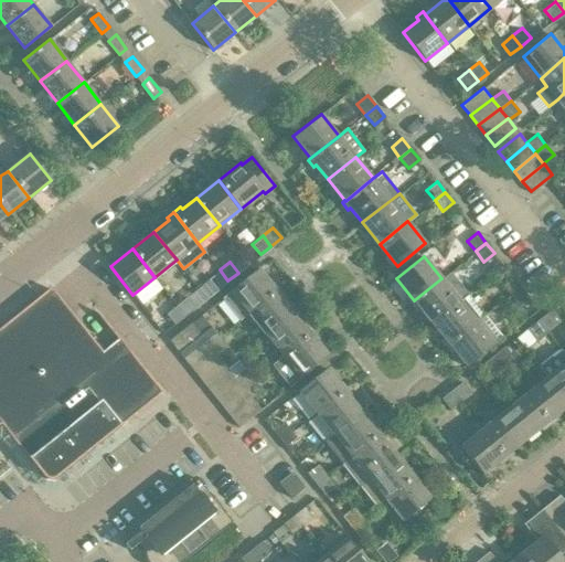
[(230,290),(222,297),(240,319),(247,313),(276,289),(278,288),(273,281),(270,283),(258,267),(230,290)]
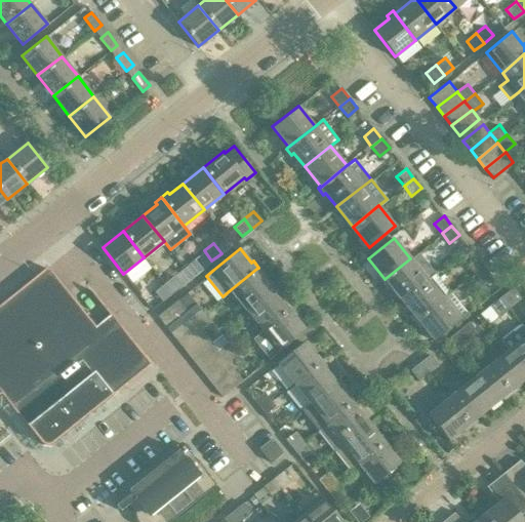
[(204,250),(194,258),(202,269),(211,261),(204,250)]
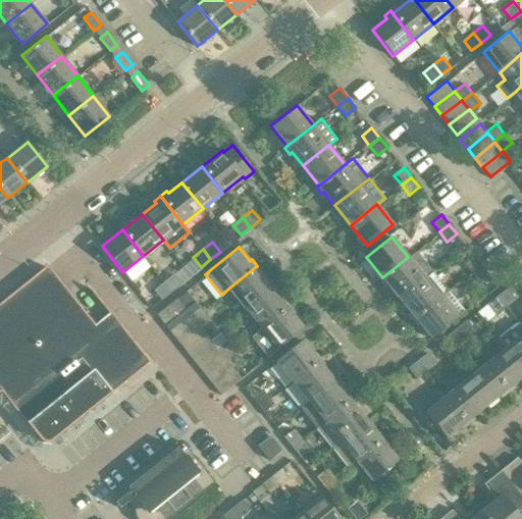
[(382,277),(379,279),(384,286),(387,283),(398,297),(432,270),(416,250),(408,257),(382,277)]
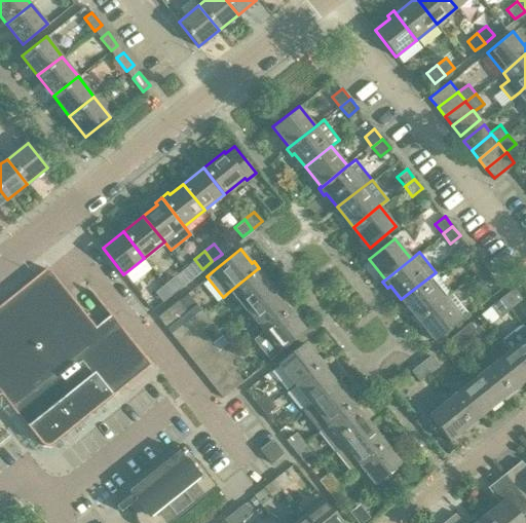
[(466,264),(475,273),(485,266),(477,256),(466,264)]
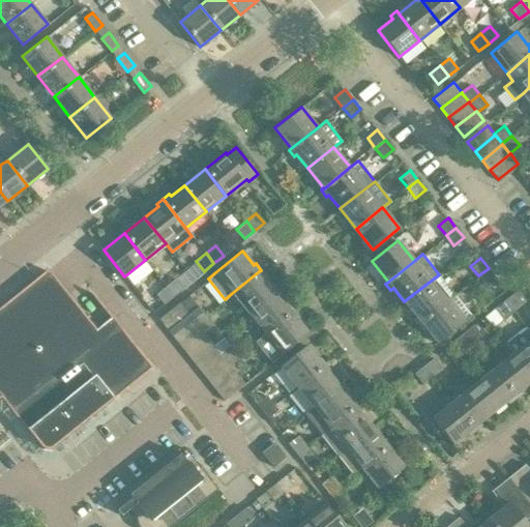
[(489,268),(478,275),(486,286),(496,277),(489,268)]
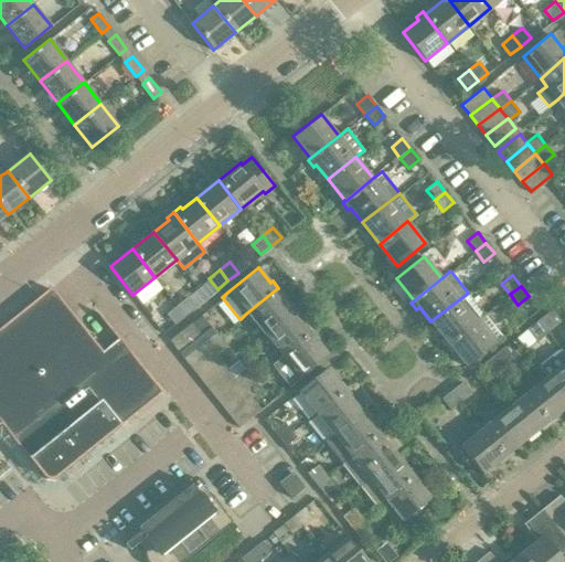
[(0,423),(1,423),(43,476),(44,477),(46,478),(49,478),(50,479),(51,479),(53,478),(54,478),(55,477),(162,391),(89,300),(88,301),(118,339),(103,351),(53,289),(52,289),(51,288),(50,288),(49,289),(48,289),(0,327),(0,423)]
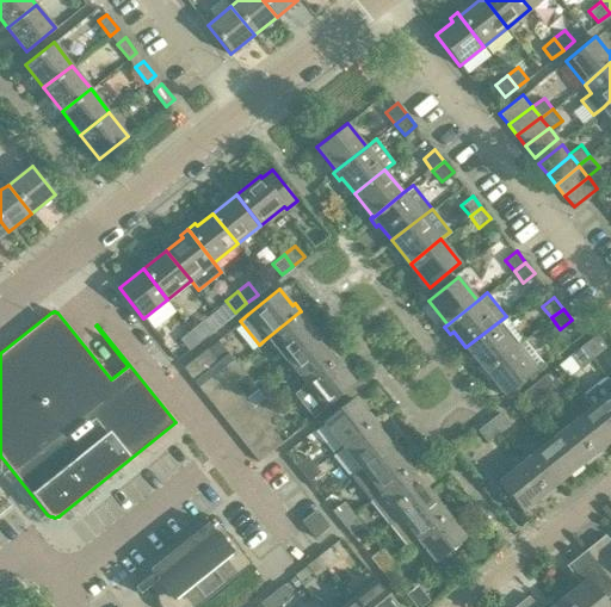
[(298,313),(267,338),(287,361),(318,336),(304,321),(307,319),(301,311),(298,313)]
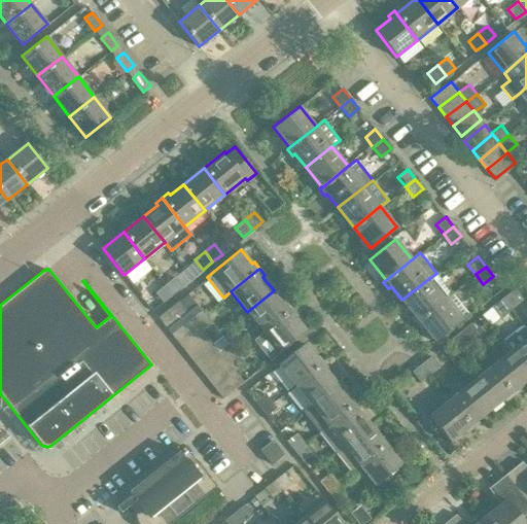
[(436,273),(401,300),(413,314),(411,315),(416,322),(418,320),(445,300),(453,292),(436,273)]
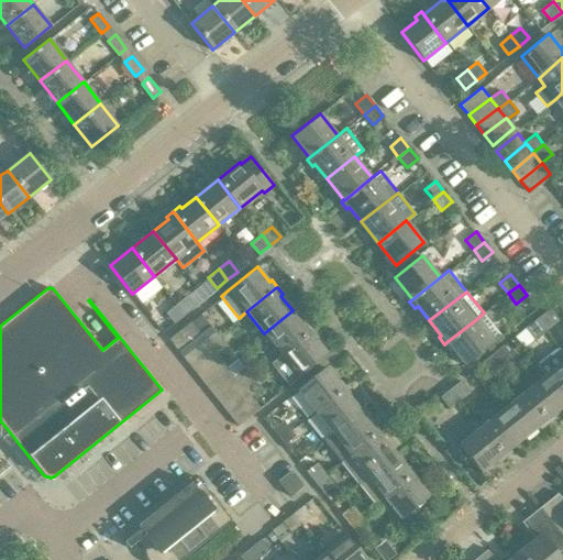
[(186,295),(176,304),(185,314),(195,306),(186,295)]
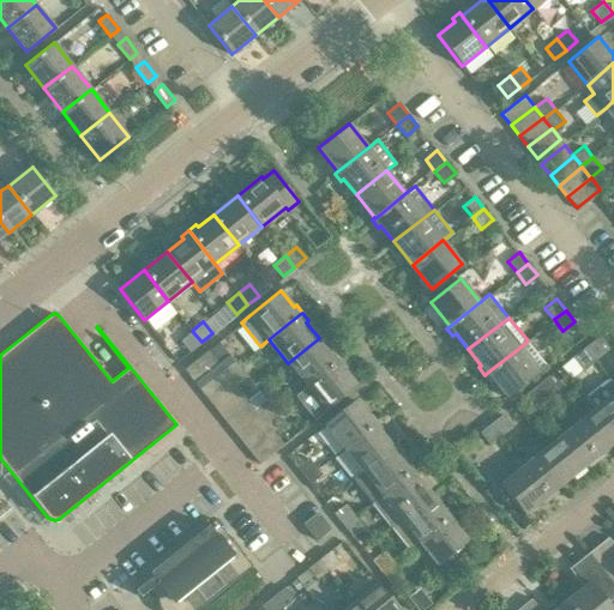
[(192,331),(180,339),(190,351),(202,342),(192,331)]
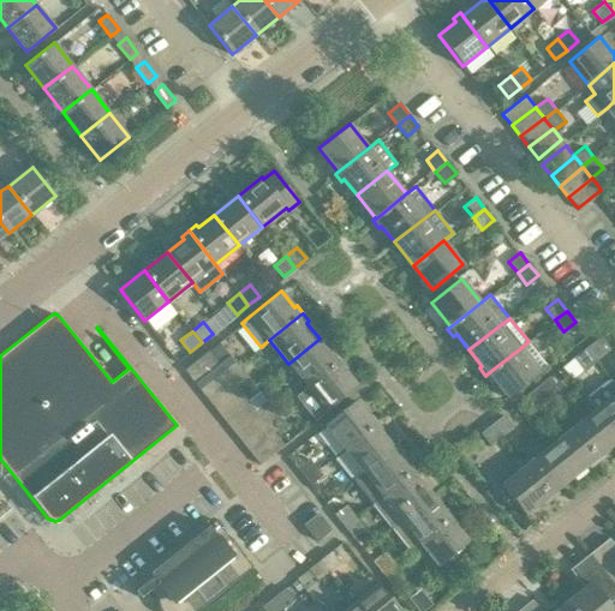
[(320,339),(288,364),(306,387),(341,360),(335,352),(332,354),(320,339)]
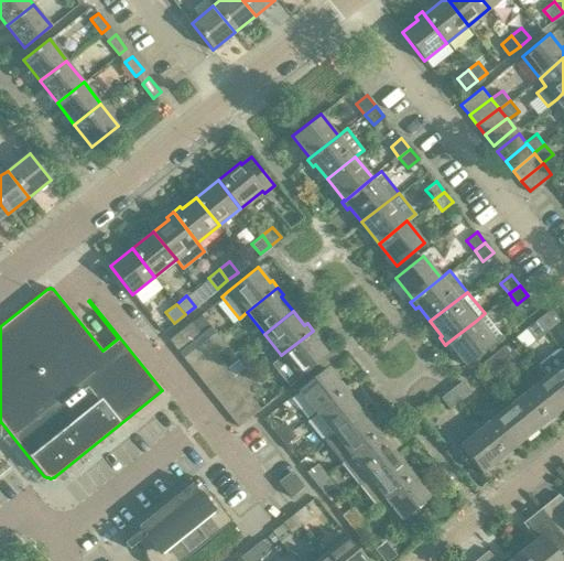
[(546,311),(537,319),(544,330),(555,321),(546,311)]
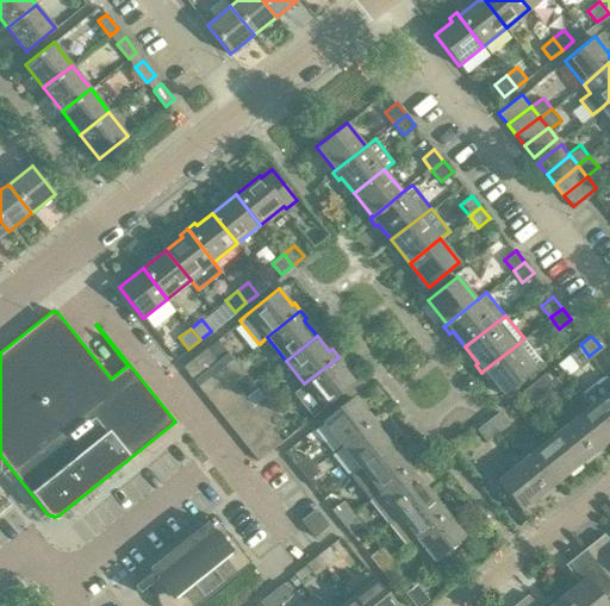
[(484,370),(481,373),(487,380),(490,378),(503,394),(534,369),(543,362),(524,338),(515,347),(484,370)]
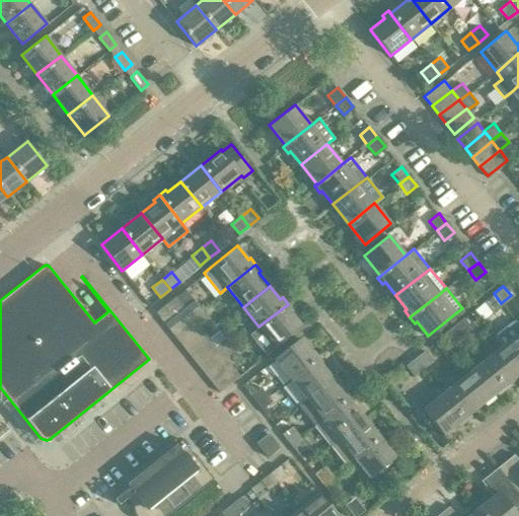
[(501,303),(494,293),(484,301),(492,310),(501,303)]
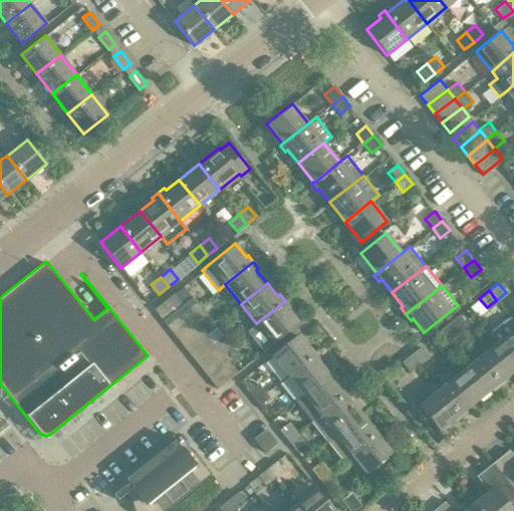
[(174,292),(154,308),(161,318),(181,302),(174,292)]
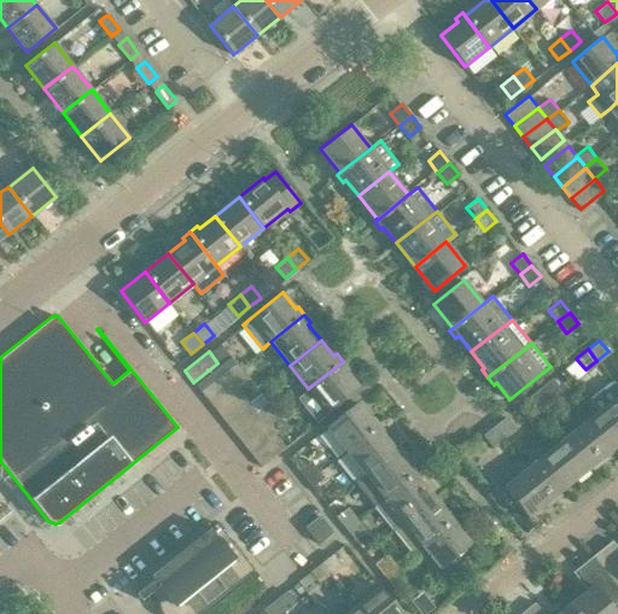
[(219,364),(226,374),(228,375),(239,367),(229,356),(219,364)]
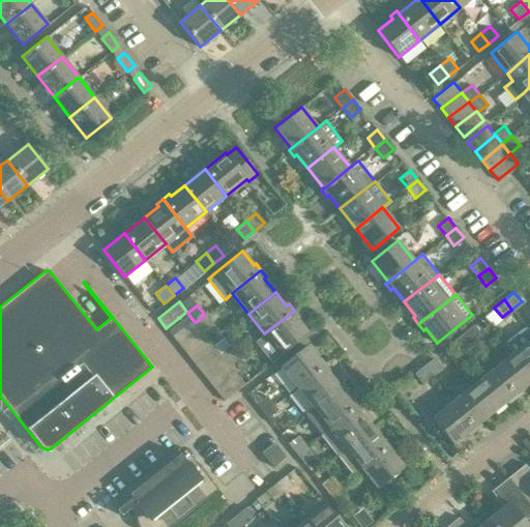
[(255,340),(272,361),(282,354),(307,332),(296,319),(299,317),(294,311),(264,333),(255,340)]
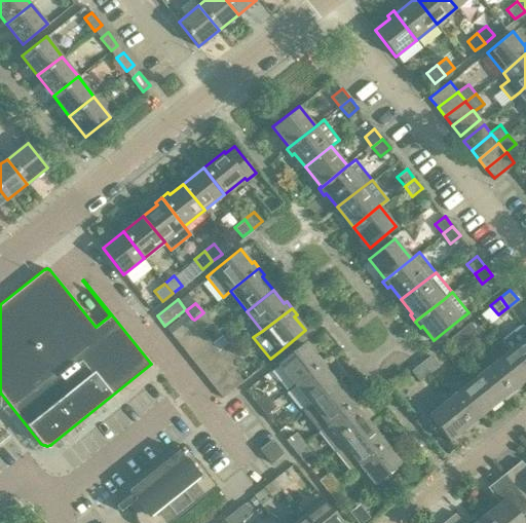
[(185,309),(164,326),(172,335),(192,319),(186,310),(185,309)]
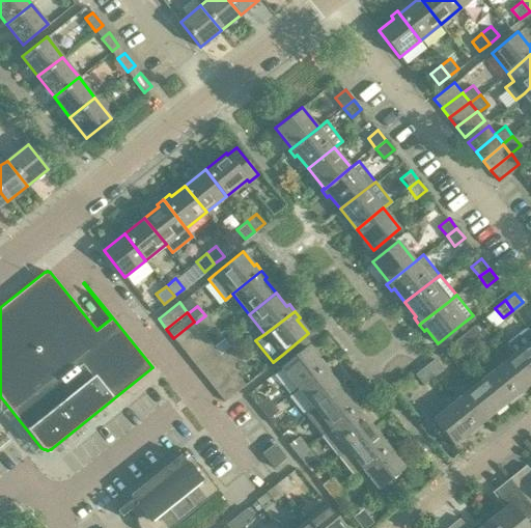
[(205,315),(196,323),(201,331),(203,333),(213,326),(205,315)]
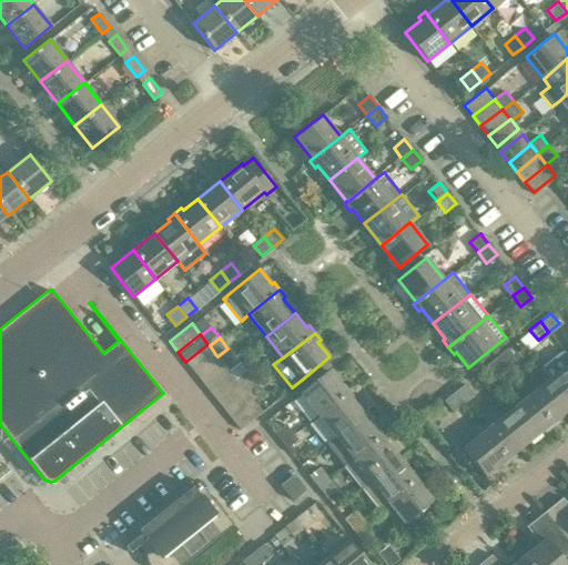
[(208,344),(185,362),(194,372),(215,354),(210,345),(208,344)]
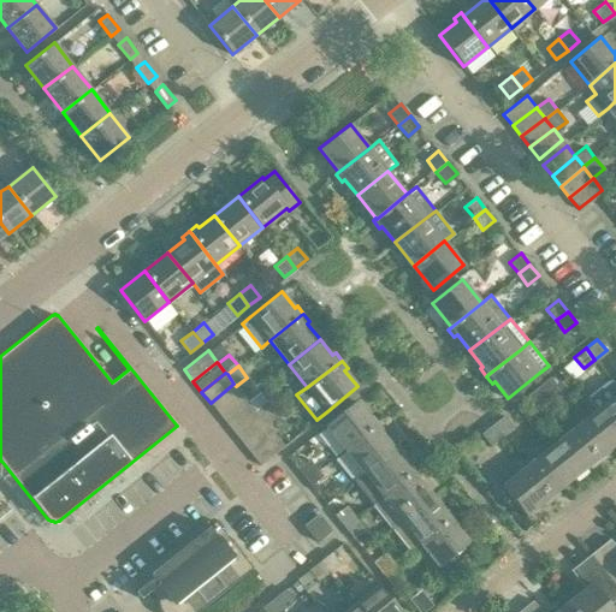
[(550,376),(539,386),(548,397),(560,388),(550,376)]
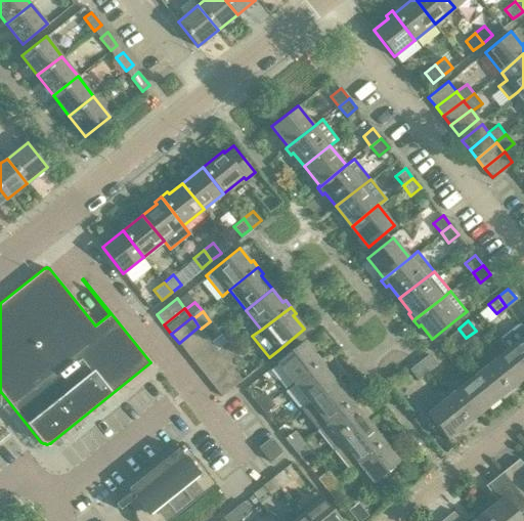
[(523,328),(519,322),(499,339),(507,348),(523,368),(523,328)]
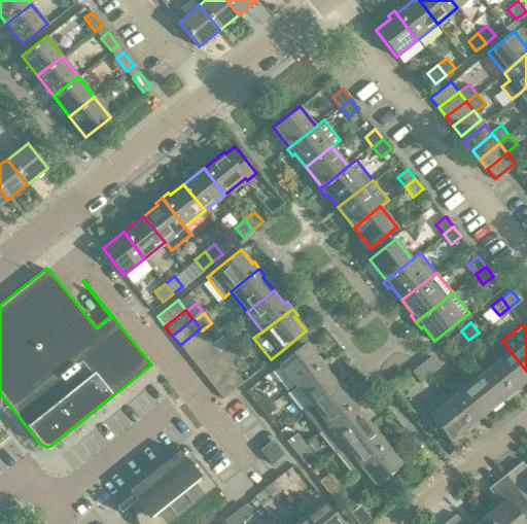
[(200,328),(180,345),(187,354),(208,338),(202,330),(200,328)]
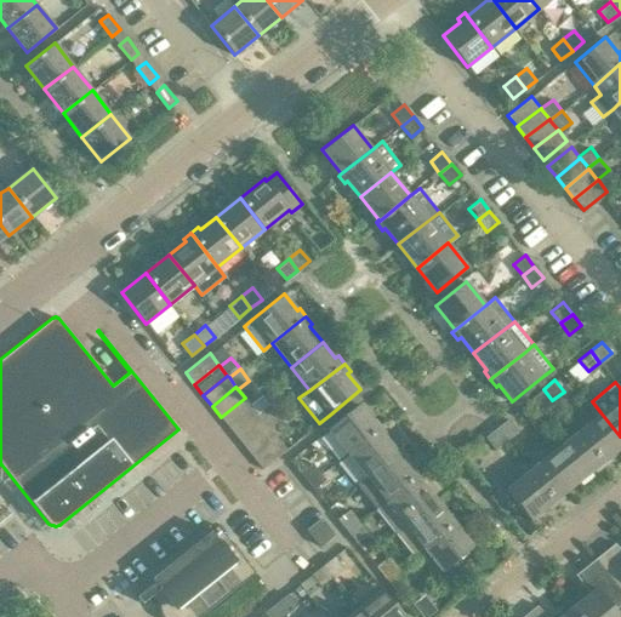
[(552,400),(543,389),(531,398),(541,410),(552,400)]
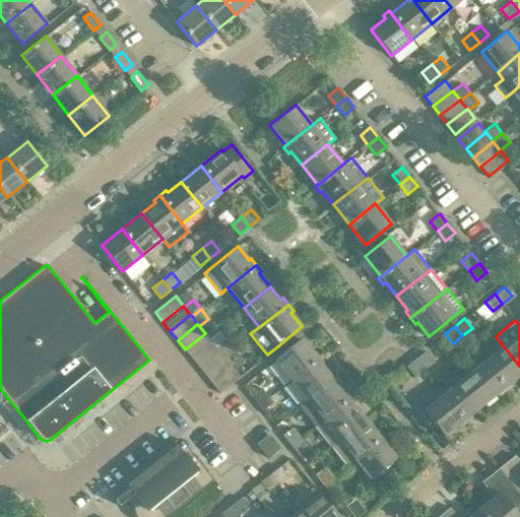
[(189,354),(197,365),(217,348),(215,346),(209,338),(189,354)]
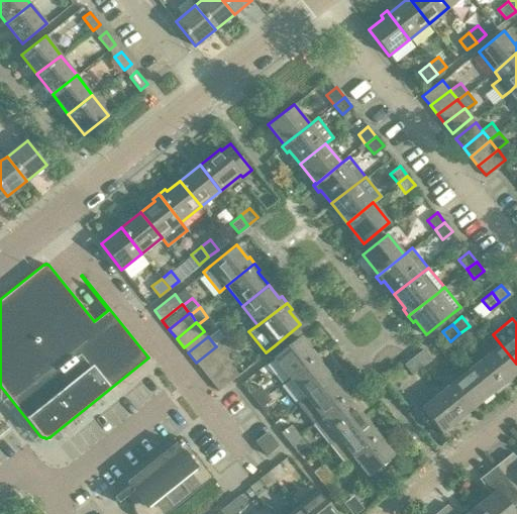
[(273,356),(289,377),(315,356),(299,336),(273,356)]
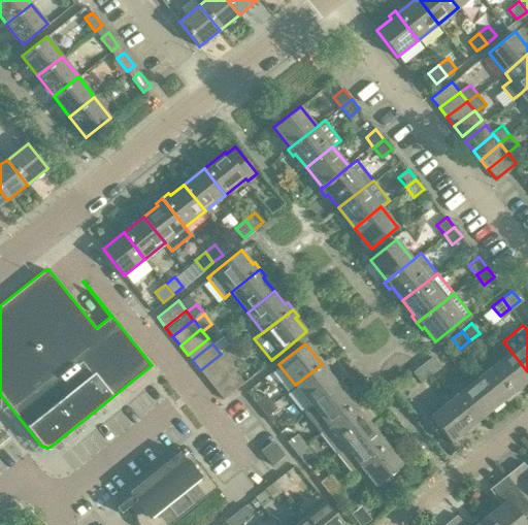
[(228,345),(219,352),(221,354),(227,361),(236,354),(228,345)]
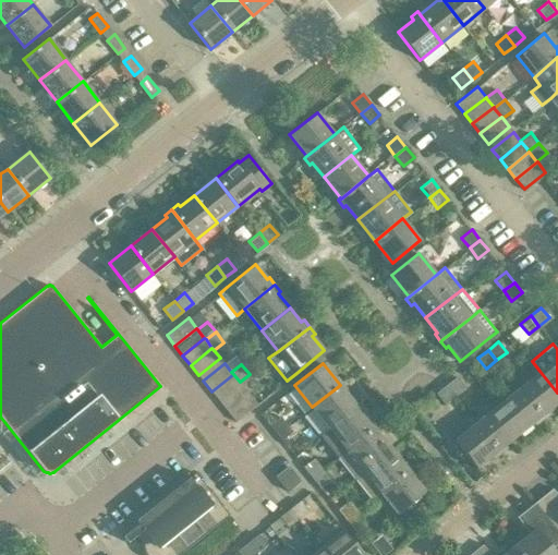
[(557,393),(540,371),(519,388),(541,415),(557,401),(557,393)]
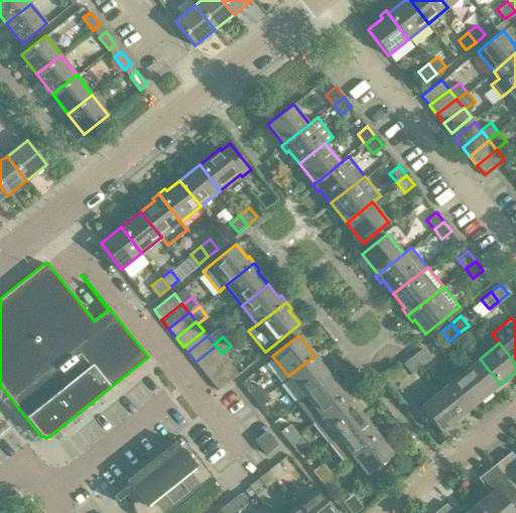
[(196,362),(203,371),(223,355),(222,353),(216,346),(196,362)]
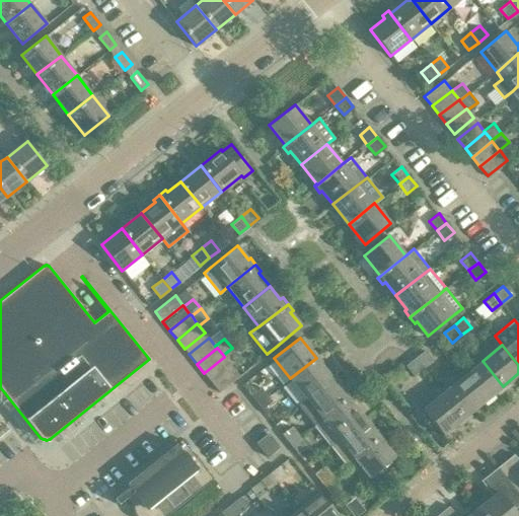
[(223,355),(224,357),(230,365),(240,358),(232,348),(223,355)]
